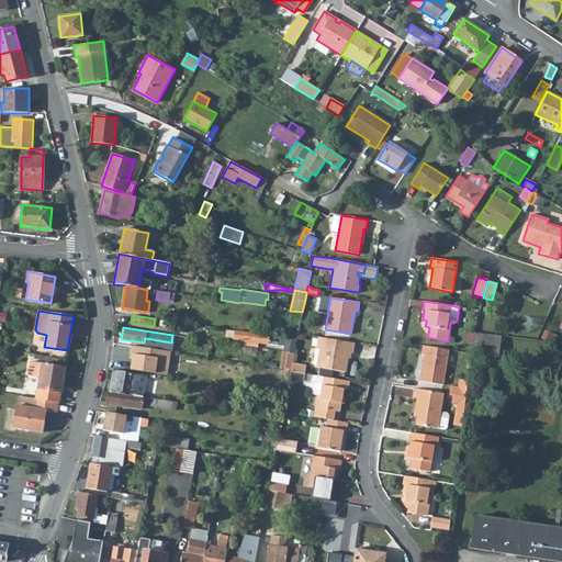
[(296,339),(234,330),(233,339),(242,340),(258,343),(284,346),(283,351),(294,352),(296,339)]
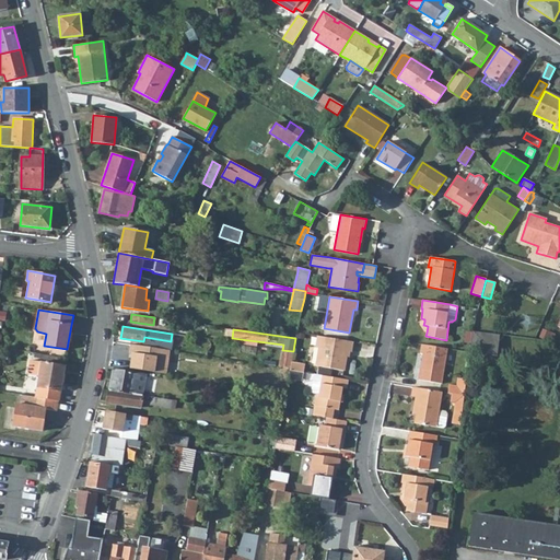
[(499,335),(473,331),(473,333),(470,343),(469,352),(469,353),(476,353),(497,357),(499,335)]
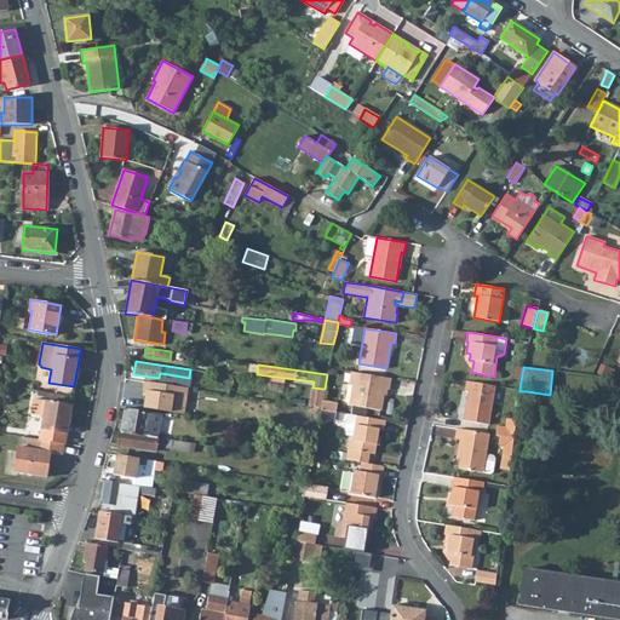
[(391,379),(351,372),(349,384),(352,385),(349,405),(382,411),(386,395),(384,395),(384,394),(382,392),(382,389),(388,389),(389,390),(391,379)]
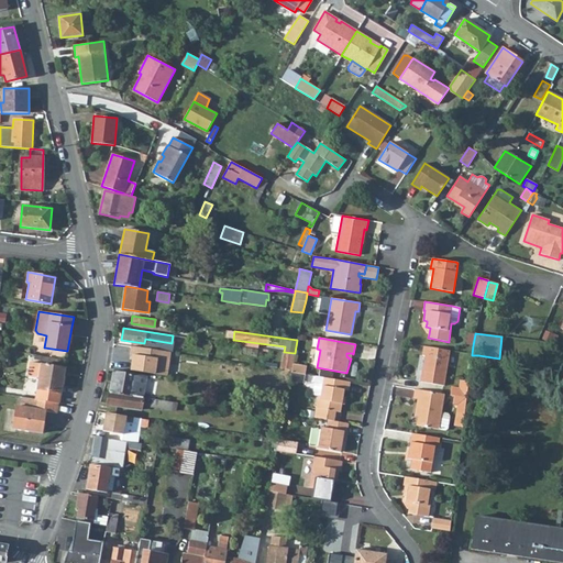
[(145,348),(121,344),(118,365),(130,366),(131,355),(144,357),(144,355),(145,348)]
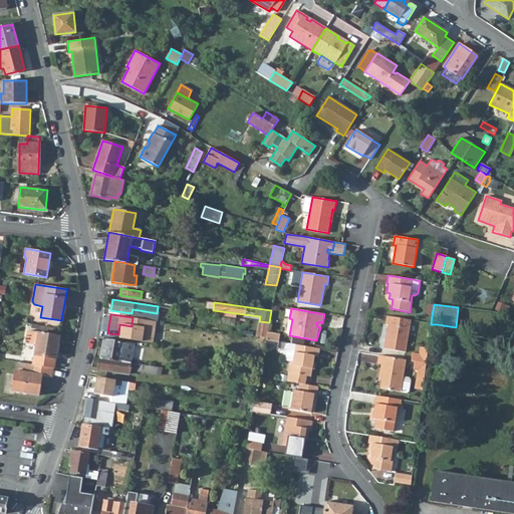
[(411,319),(387,315),(384,324),(388,324),(383,348),(405,352),(411,319)]
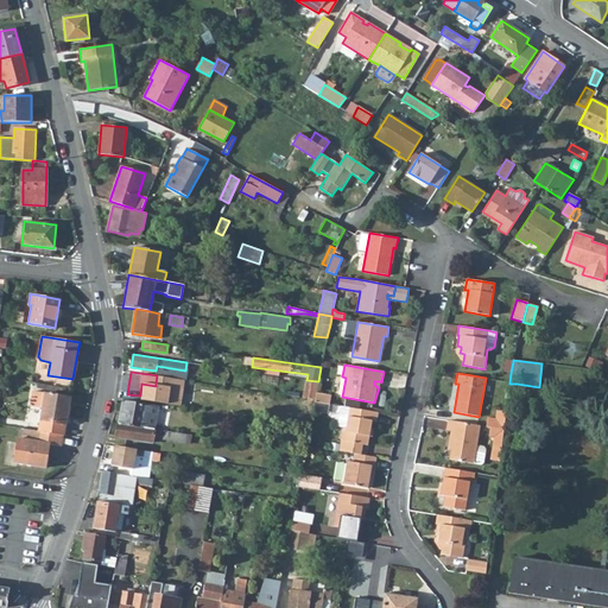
[(306,380),(303,397),(315,399),(316,393),(318,381),(306,380)]
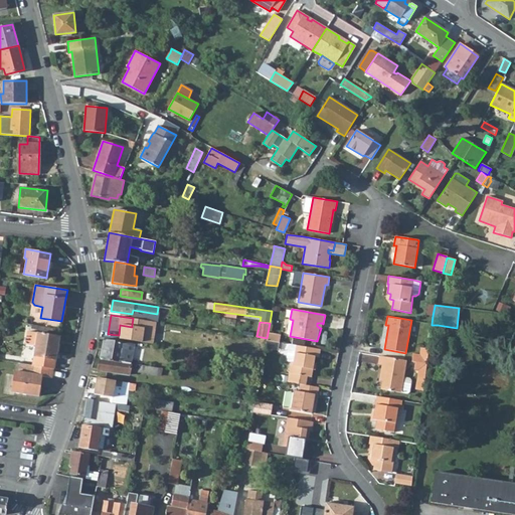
[(59,337),(27,331),(26,343),(35,344),(32,365),(53,368),(54,368),(59,337)]
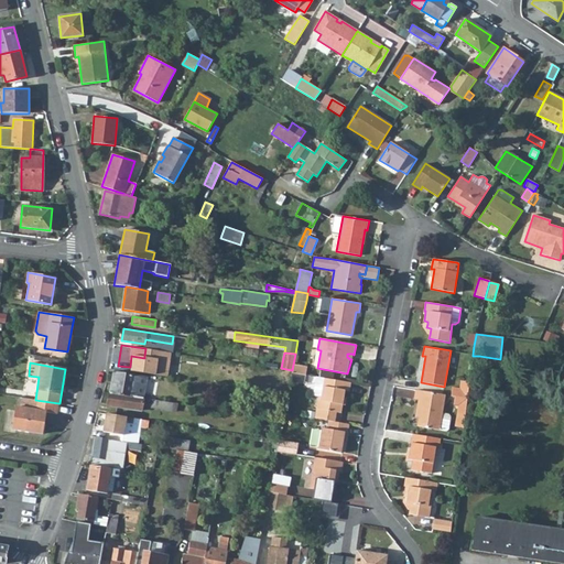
[(307,367),(293,365),(292,370),(292,372),(305,375),(307,367)]
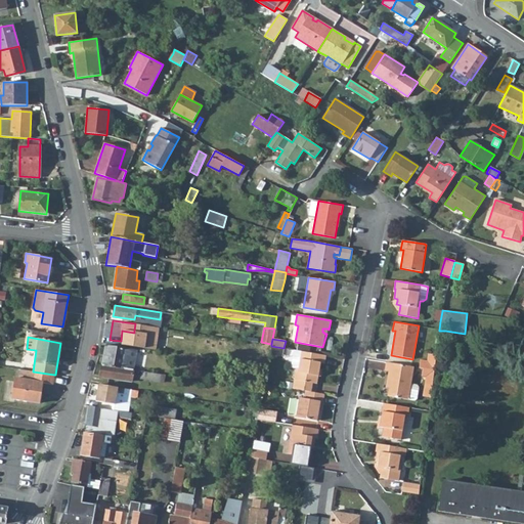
[(443,345),(437,344),(436,355),(435,357),(443,358),(444,345),(443,345)]
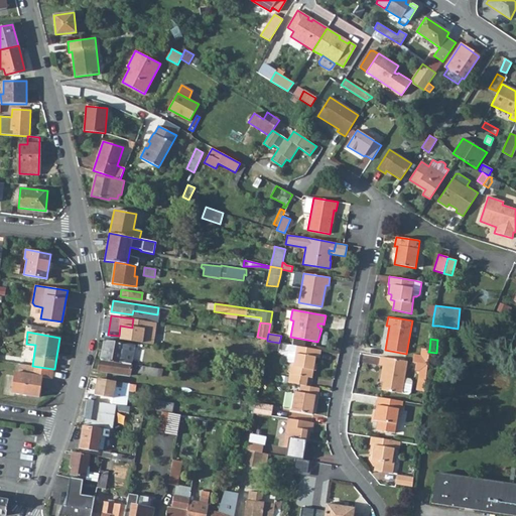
[(134,345),(103,341),(100,359),(131,364),(134,345)]
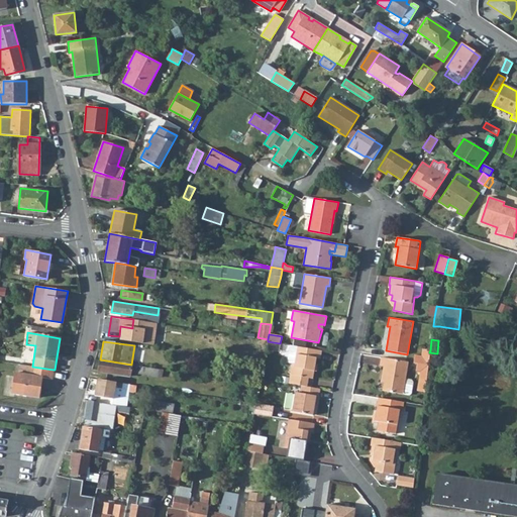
[(321,350),(290,345),(287,363),(292,364),(290,375),(307,378),(312,379),(316,358),(320,358),(321,350)]
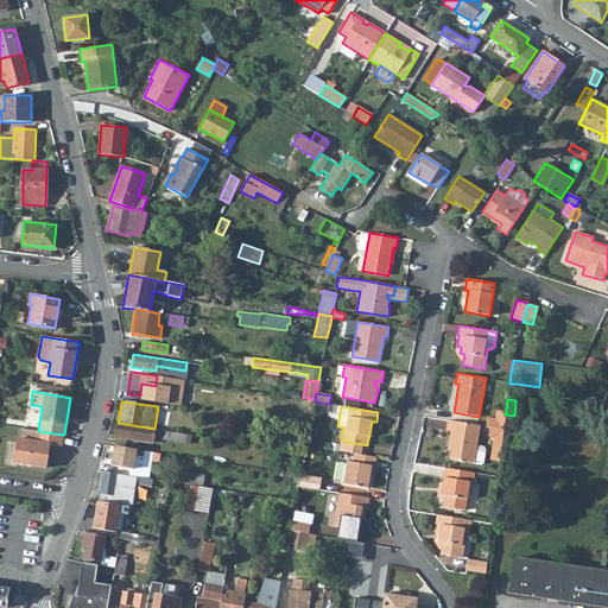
[(506,412),(496,411),(495,419),(487,418),(486,426),(491,428),(504,429),(505,415),(506,412)]
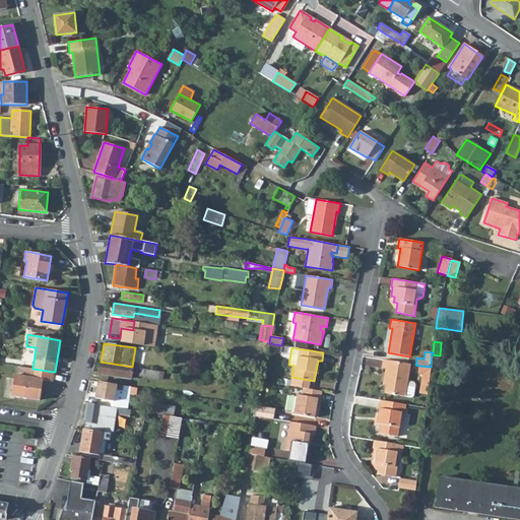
[(410,364),(383,360),(381,368),(385,368),(383,379),(386,380),(385,385),(384,393),(411,397),(413,395),(415,384),(413,382),(408,381),(410,364)]
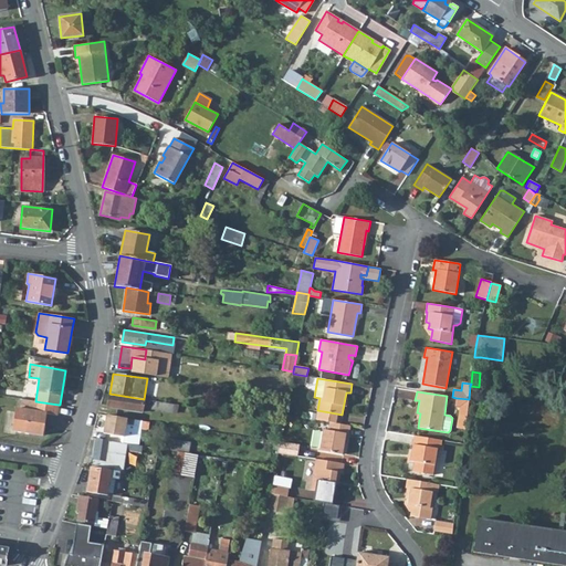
[(144,399),(109,394),(108,407),(119,409),(119,413),(132,415),(133,410),(142,412),(144,399)]
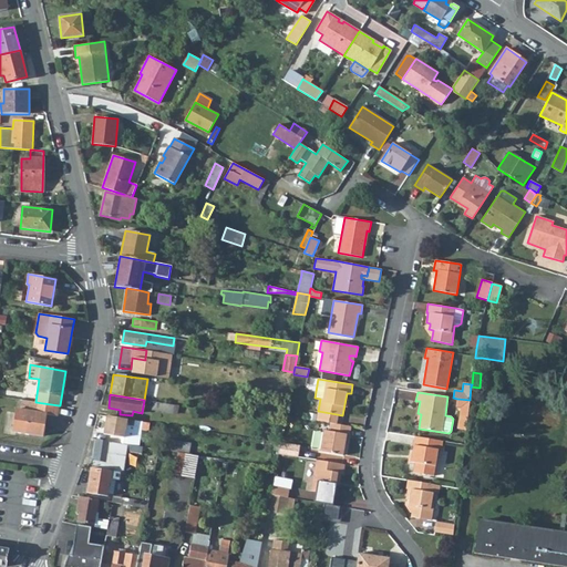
[(470,400),(457,399),(456,406),(461,408),(460,415),(467,416),(470,400)]
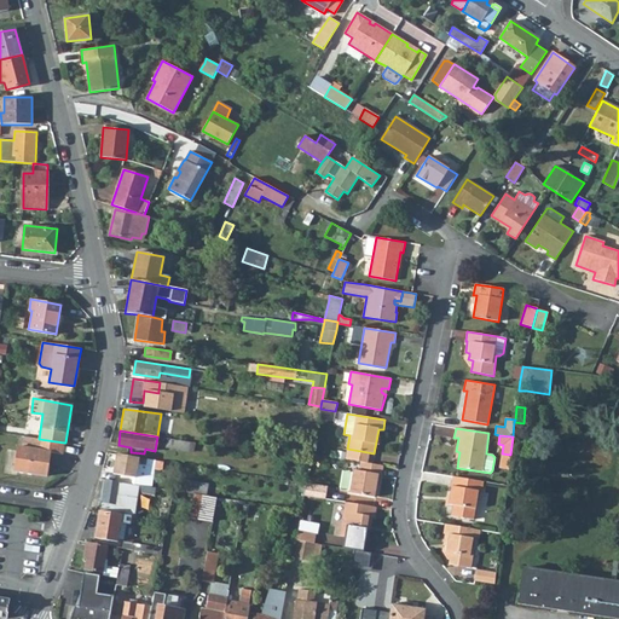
[(39,439),(24,437),(22,446),(17,446),(13,470),(46,475),(50,452),(62,453),(64,443),(39,439)]
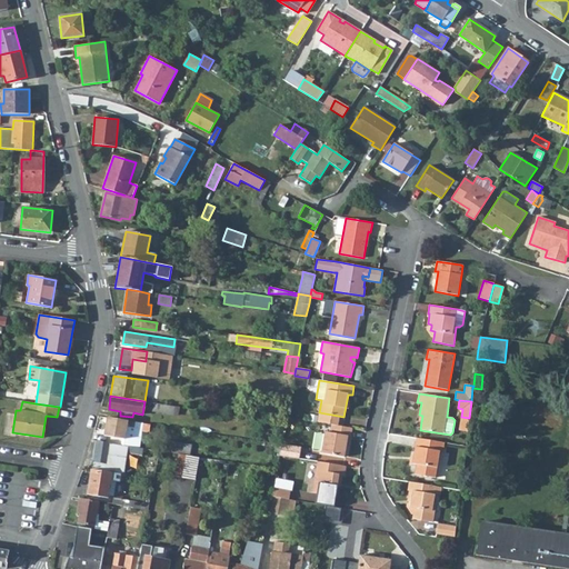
[(179,407),(153,402),(152,410),(178,415),(179,407)]
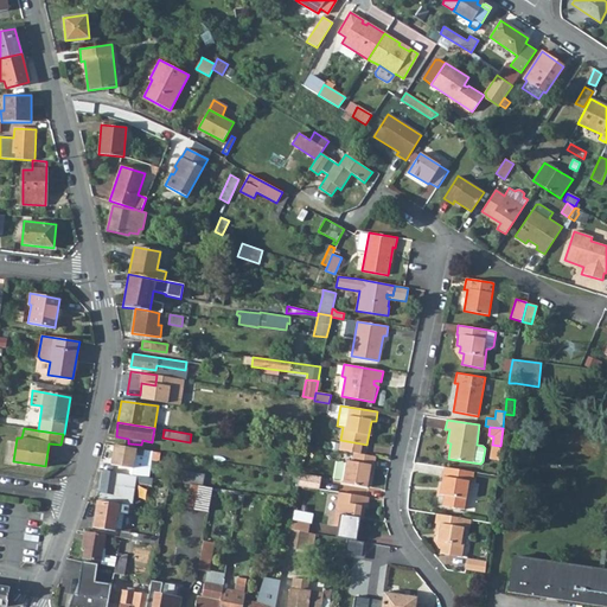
[(299,433),(278,429),(276,438),(298,441),(299,433)]
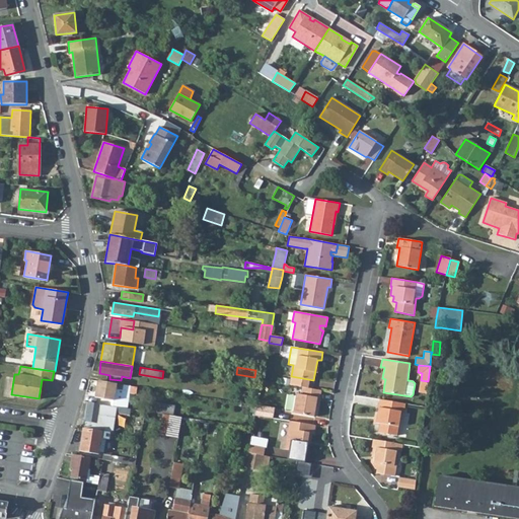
[(272,373),(265,371),(264,379),(271,380),(272,373)]
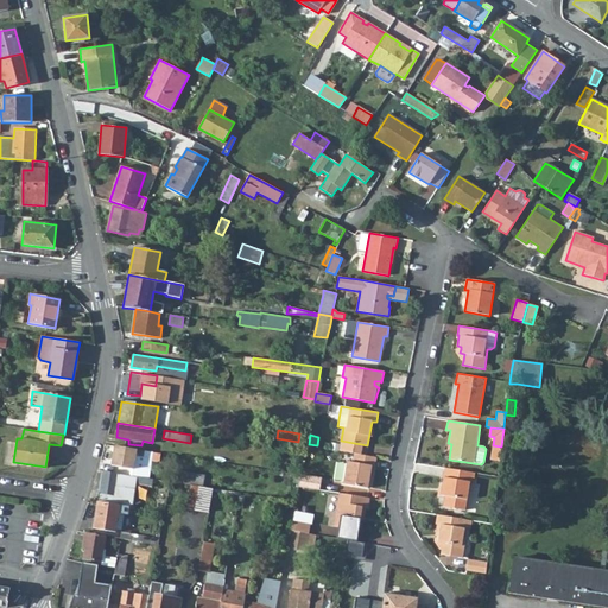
[(361,444),(341,441),(339,451),(354,454),(360,455),(361,444)]
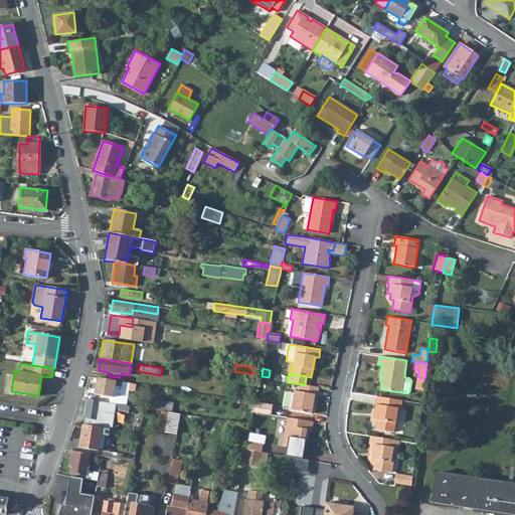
[(129,383),(97,377),(94,394),(111,397),(110,402),(126,405),(128,390),(135,390),(136,384),(129,383)]
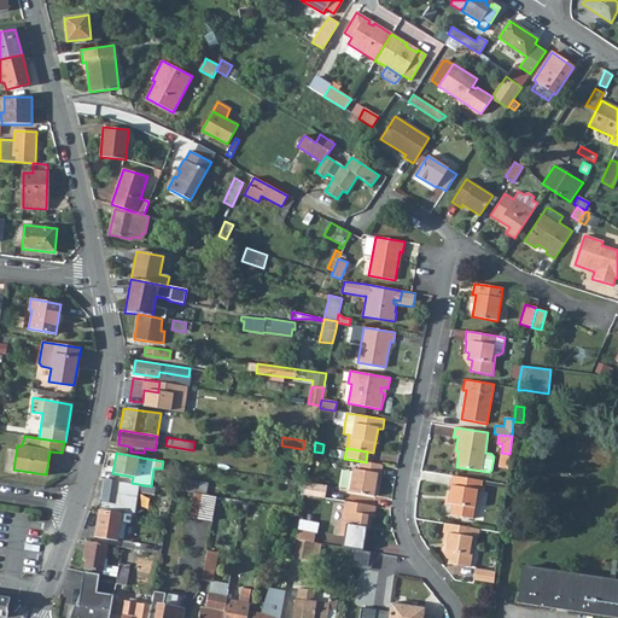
[(366,462),(360,461),(359,470),(353,468),(349,491),(373,496),(377,474),(380,474),(383,465),(366,462)]
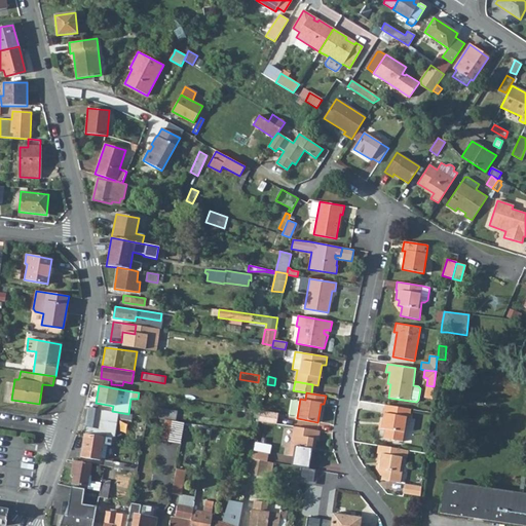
[(410,409),(384,405),(381,428),(384,429),(383,439),(402,442),(406,417),(409,418),(410,409)]
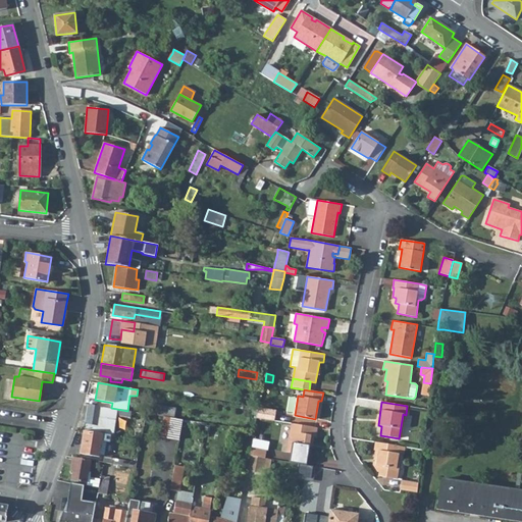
[(111,408),(89,405),(85,423),(84,423),(83,430),(84,430),(110,434),(113,435),(116,415),(127,417),(128,411),(127,411),(111,408)]
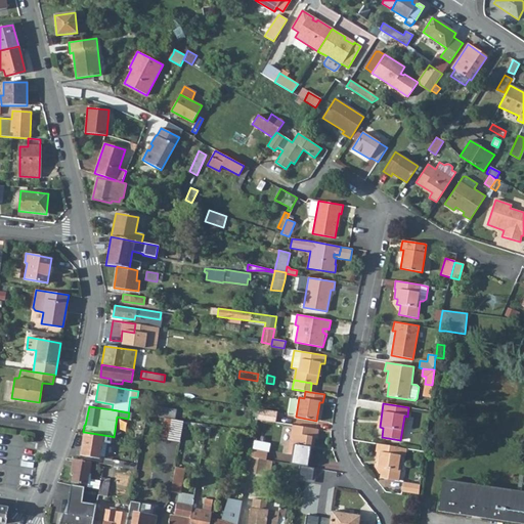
[(175,411),(148,407),(147,415),(151,416),(165,418),(174,420),(175,411)]
